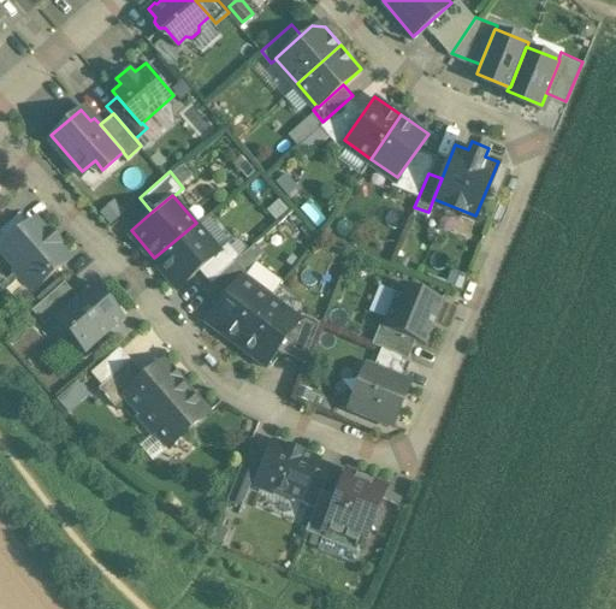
[(21,208),(0,225),(0,248),(1,248),(0,247),(30,220),(21,208)]
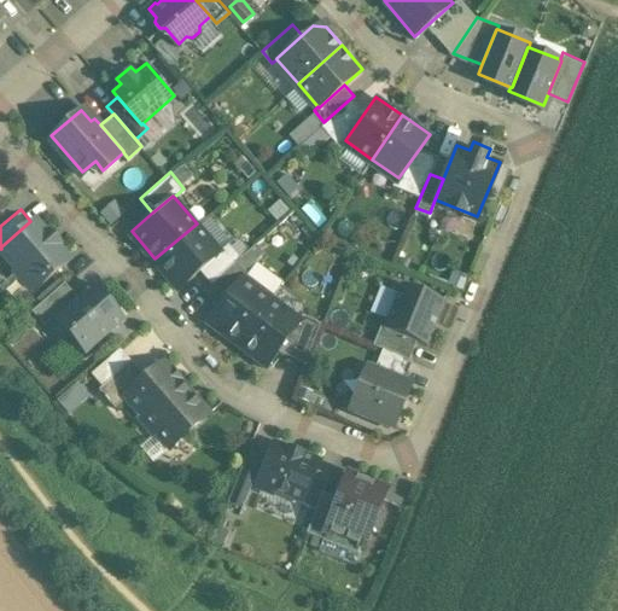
[(47,230),(36,216),(30,221),(0,248),(1,249),(17,267),(16,268),(30,285),(31,284),(35,286),(70,256),(59,243),(60,240),(50,228),(47,230)]
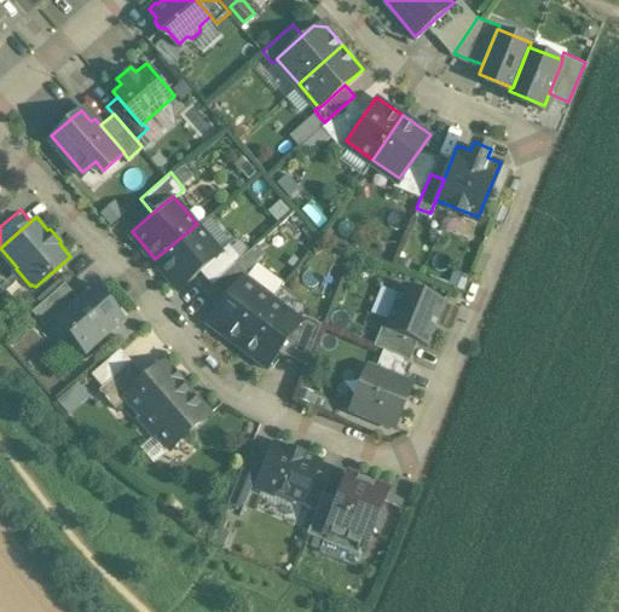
[(197,224),(155,259),(179,287),(201,269),(220,250),(219,249),(197,224)]
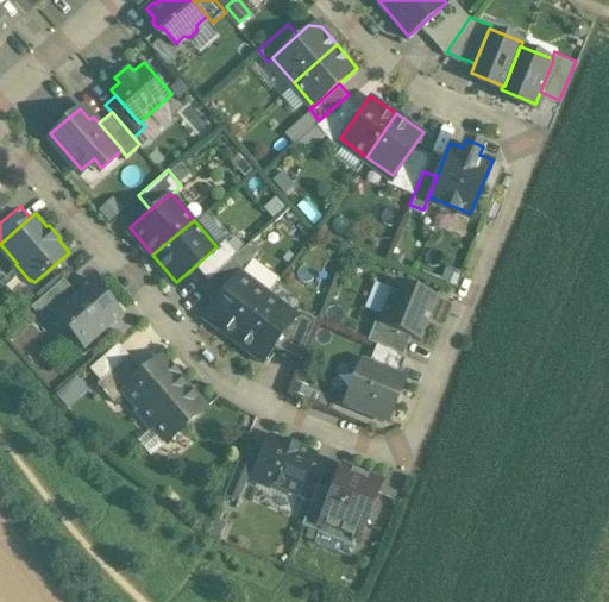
[(226,237),(215,245),(217,246),(198,264),(208,276),(233,255),(238,250),(226,237)]
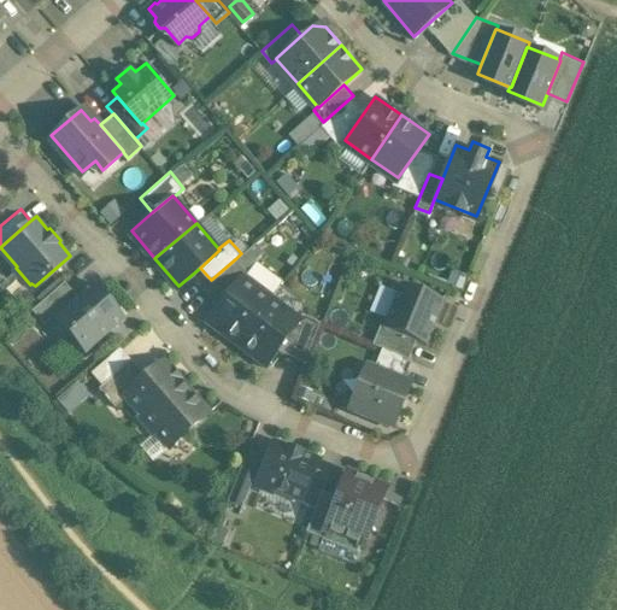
[(241,253),(236,258),(244,267),(263,250),(254,241),(241,253)]
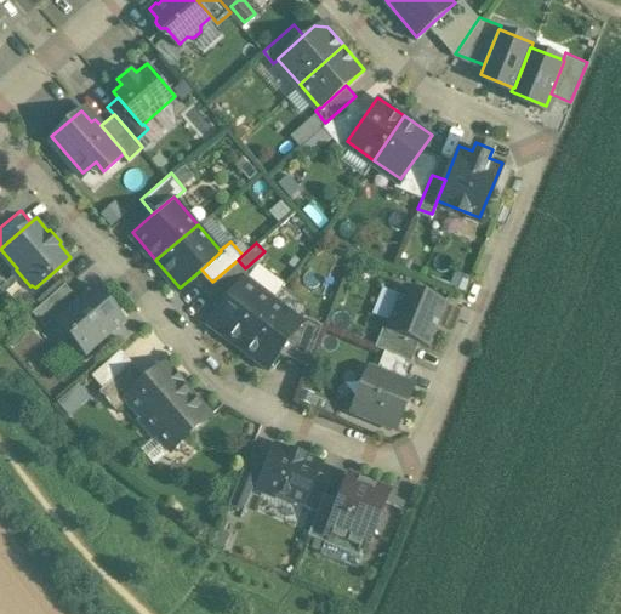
[(212,282),(205,289),(221,306),(241,278),(244,278),(249,272),(245,268),(238,260),(212,282)]
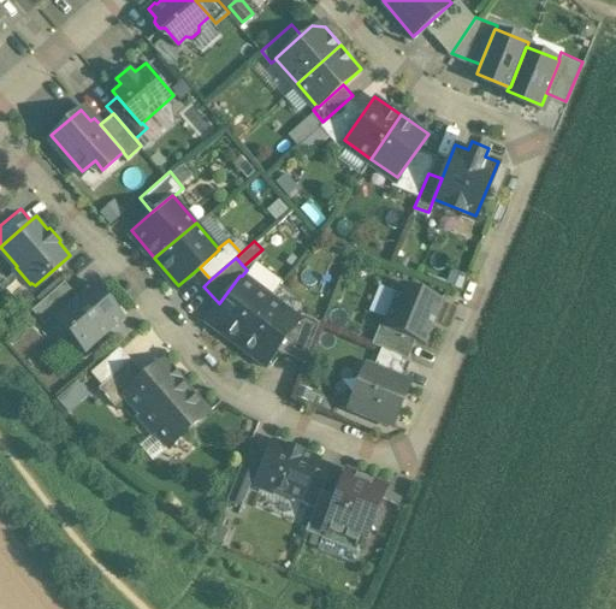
[(242,276),(240,276),(219,303),(208,318),(225,331),(227,329),(238,337),(268,297),(242,276)]
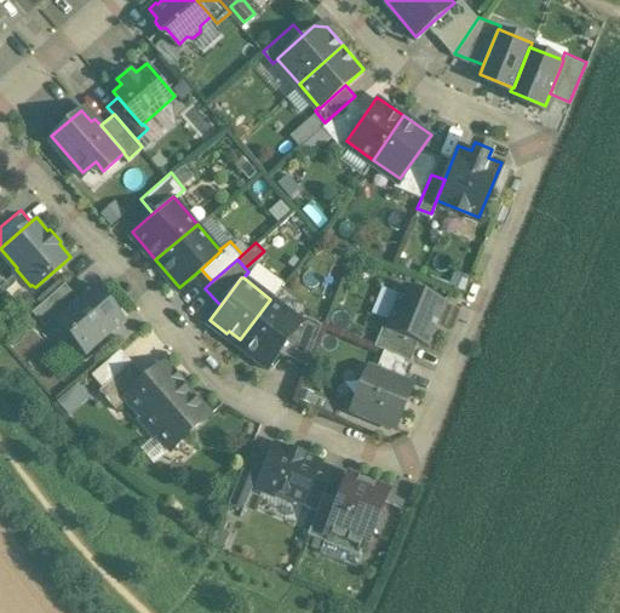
[(126,318),(95,280),(55,315),(86,353),(126,318)]
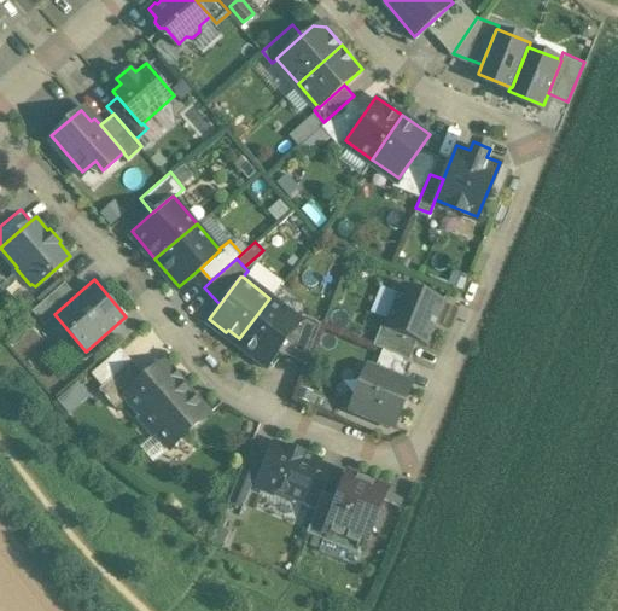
[(385,324),(384,325),(417,338),(426,342),(444,297),(402,280),(385,324)]
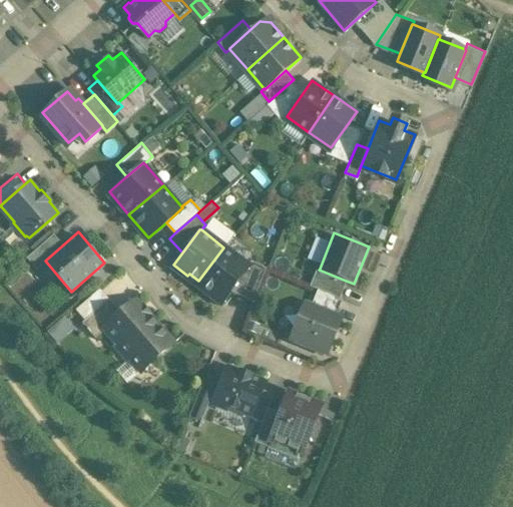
[(246,265),(223,247),(198,281),(208,289),(206,291),(221,301),(230,289),(248,266),(246,265)]
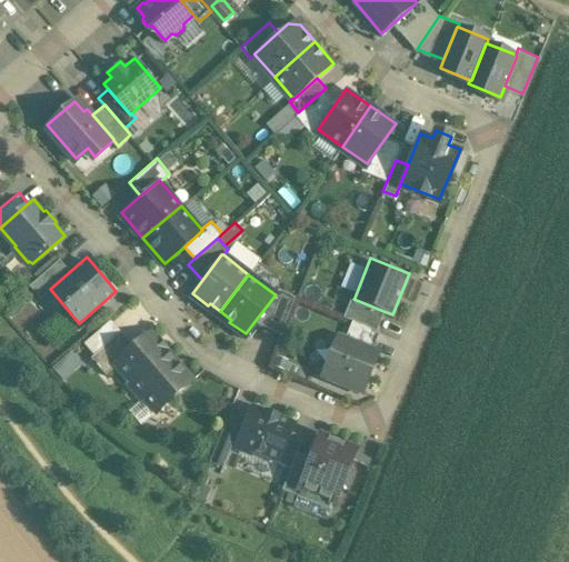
[(296,294),(279,287),(273,293),(276,294),(256,320),(280,331),(296,294)]
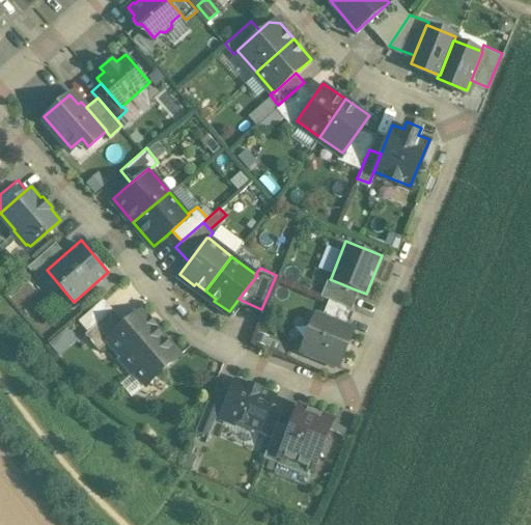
[(358,291),(330,279),(331,278),(328,277),(320,294),(329,297),(352,305),(358,291)]
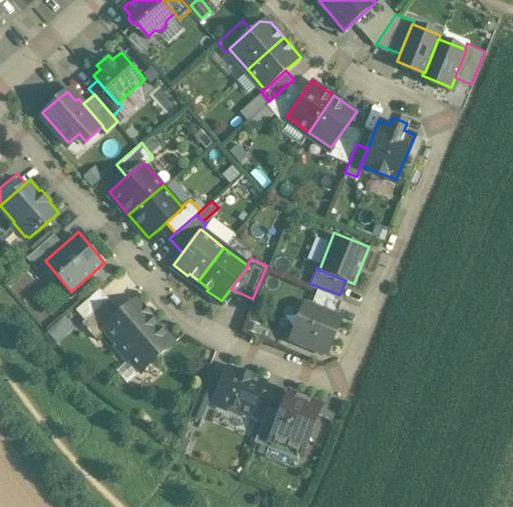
[(340,295),(318,287),(311,304),(336,314),(343,297),(340,295)]
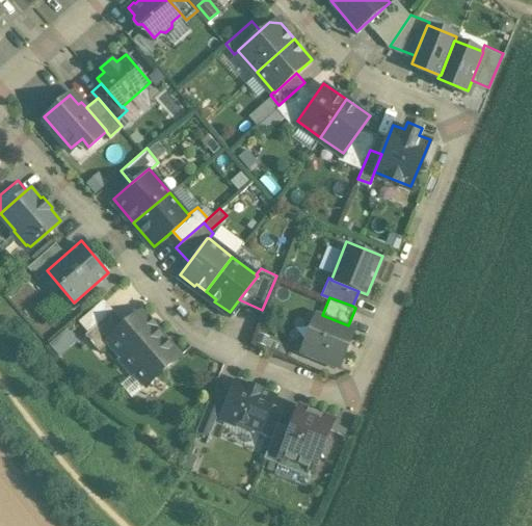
[(113,308),(85,332),(99,348),(109,339),(109,338),(127,322),(113,308)]
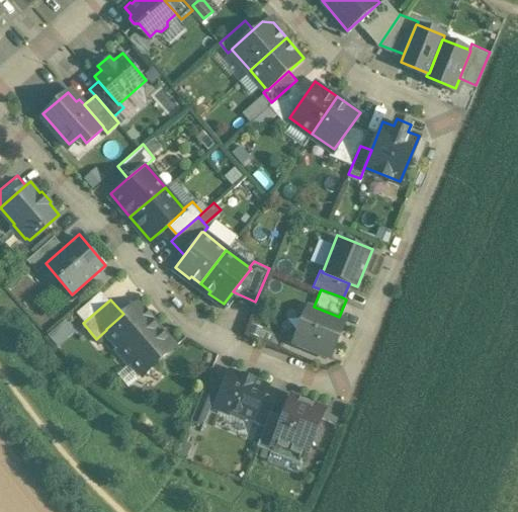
[(174,344),(138,302),(123,314),(106,329),(106,330),(120,345),(118,347),(130,359),(131,358),(143,371),(174,344)]
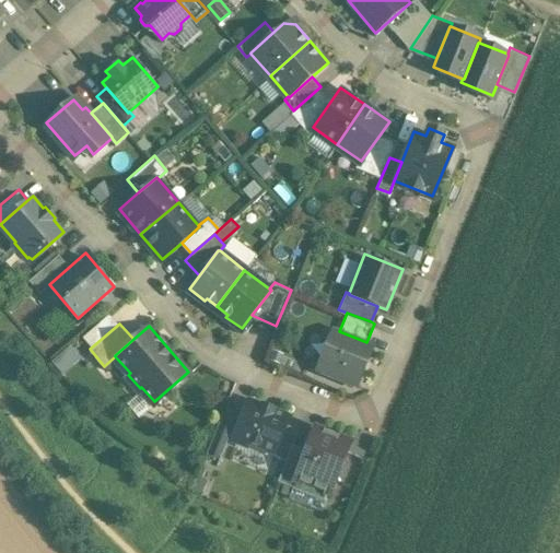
[(339,331),(333,329),(318,366),(357,383),(372,345),(366,342),(339,331)]
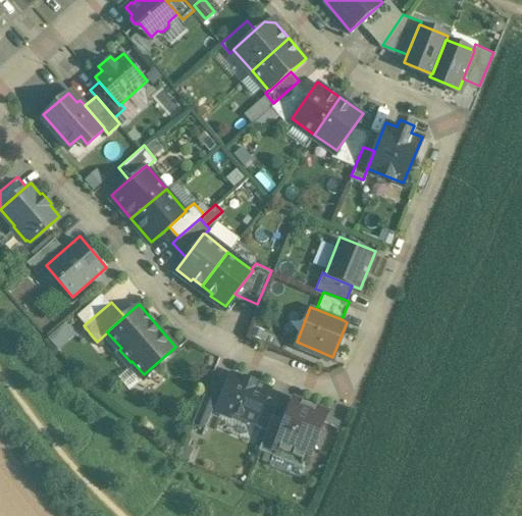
[(49,333),(56,343),(72,329),(65,320),(49,333)]
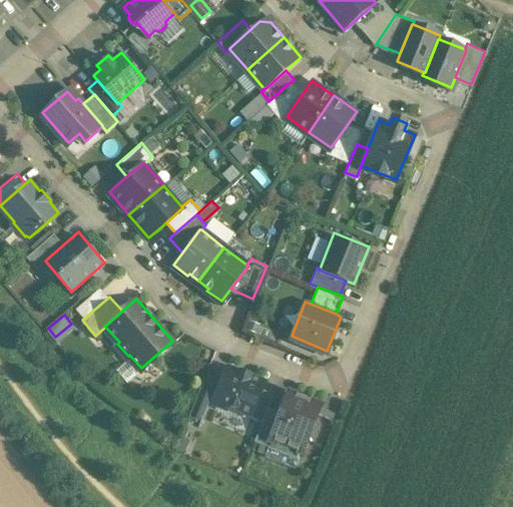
[(266,380),(227,365),(214,397),(217,403),(223,406),(228,404),(250,413),(252,413),(263,387),(266,380)]
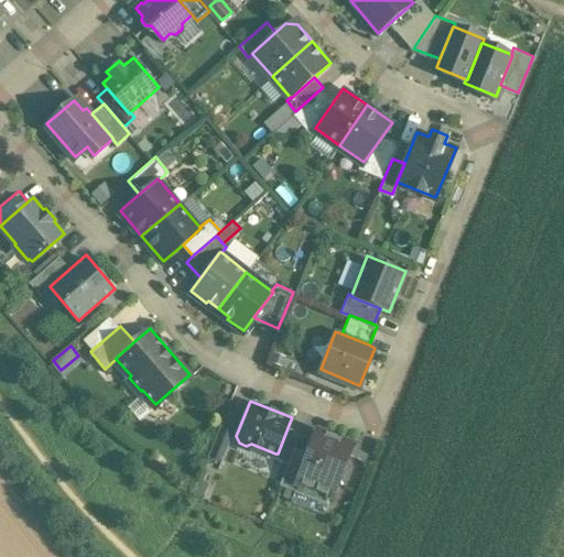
[(220,425),(208,454),(223,458),(234,430),(220,425)]
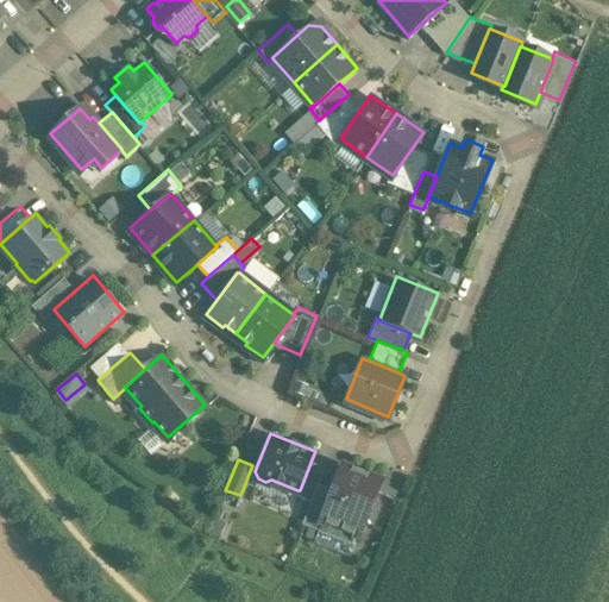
[(325,465),(312,459),(300,490),(297,490),(297,493),(312,499),(319,482),(325,465)]
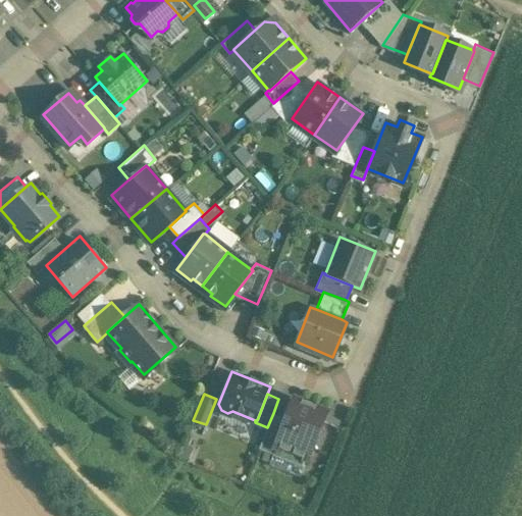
[(302,401),(295,398),(286,418),(275,446),(307,459),(314,440),(317,436),(323,422),(323,418),(326,410),(315,406),(311,403),(306,401),(302,401)]
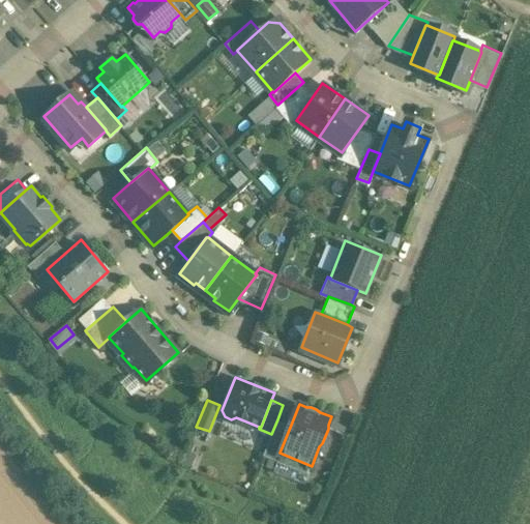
[(291,425),(277,419),(271,434),(263,454),(277,460),(280,453),(291,425)]
